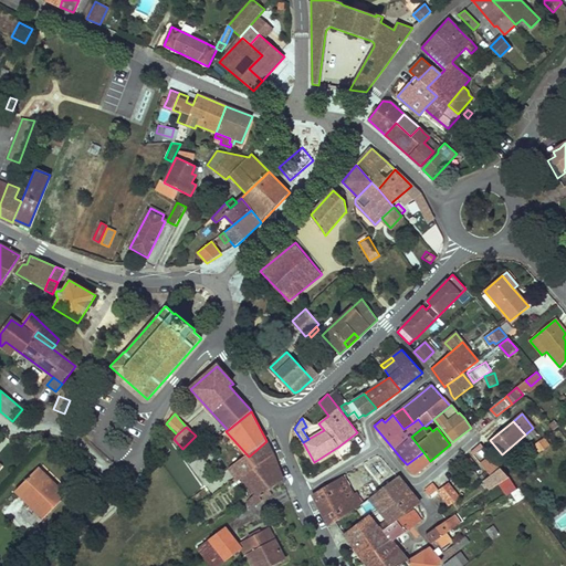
[(525,436),(532,442),(538,435),(533,429),(525,436)]
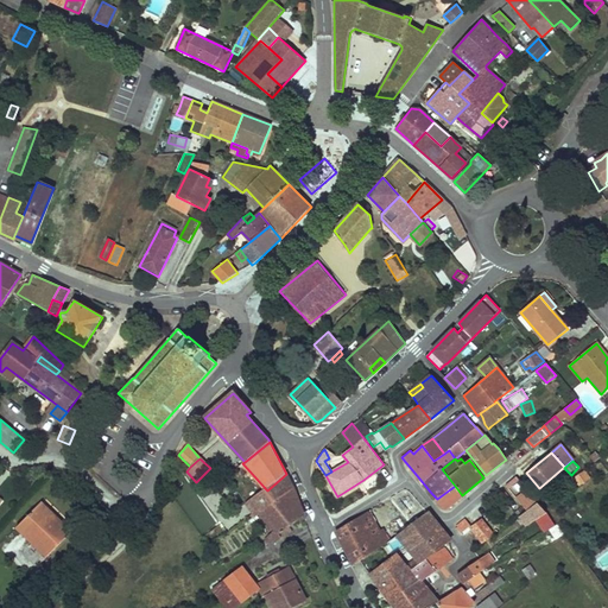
[(584,470),(574,479),(578,485),(589,477),(584,470)]
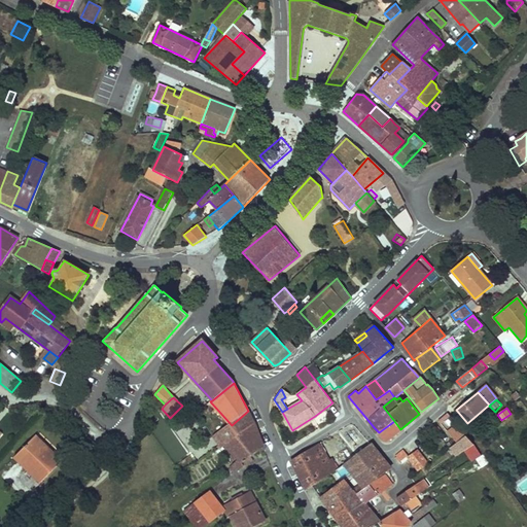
[(214,436),(221,448),(226,445),(255,424),(250,415),(248,411),(232,425),(231,424),(214,436)]
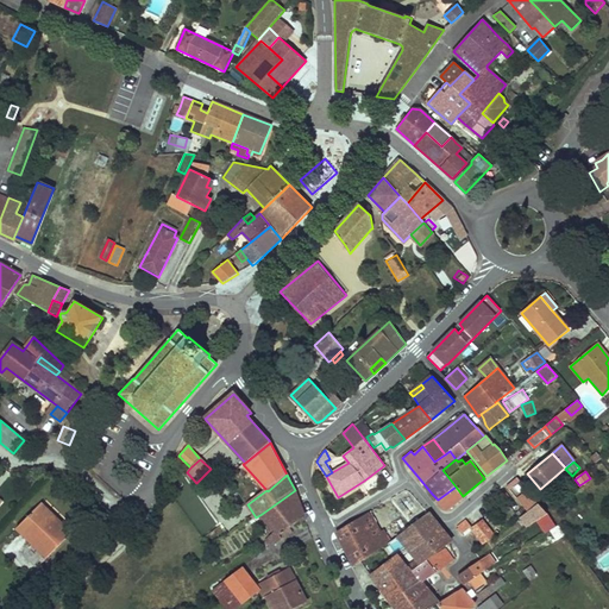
[(456,487),(438,500),(443,507),(445,509),(447,509),(450,508),(464,497),(463,496),(456,487)]
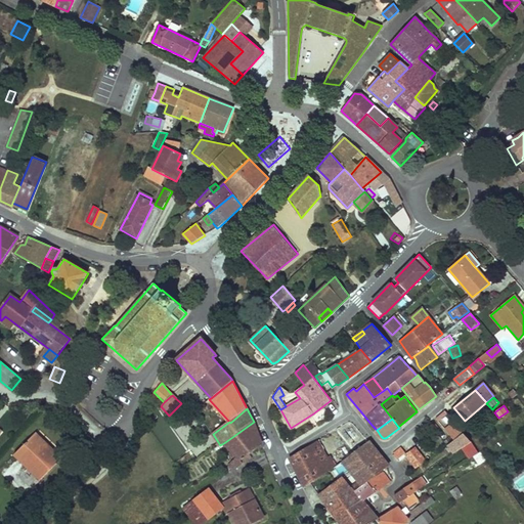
[(251,455),(253,453),(252,452),(263,444),(256,426),(254,422),(225,442),(236,457),(232,461),(234,465),(231,467),(233,470),(242,464),(241,461),(243,459),(246,464),(253,459),(251,455)]
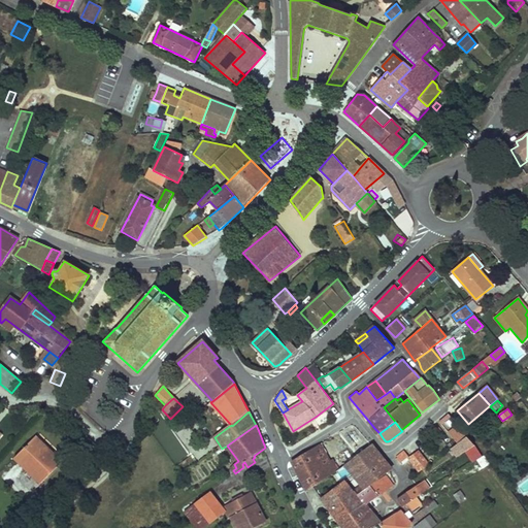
[(46,446),(36,436),(14,458),(41,484),(63,462),(50,449),(47,451),(44,448),(46,446)]
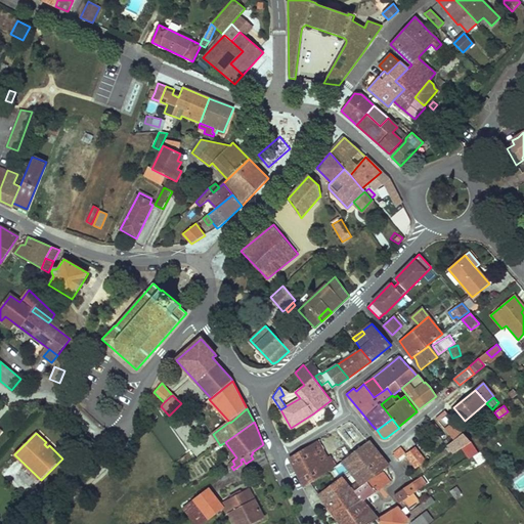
[(471,441),(463,434),(453,441),(448,444),(454,453),(471,441)]
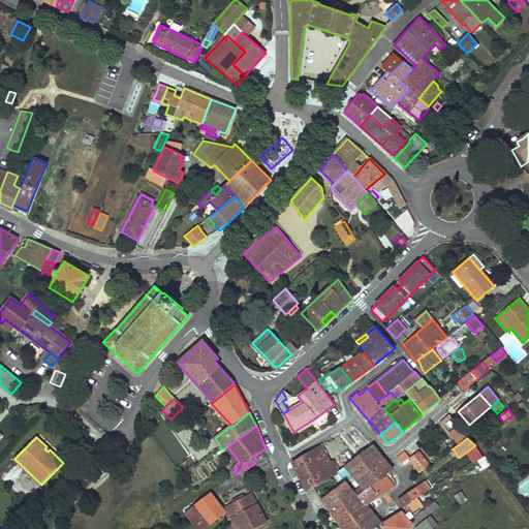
[(331,462),(321,444),(315,447),(292,462),(307,491),(337,472),(340,469),(333,460),(331,462)]
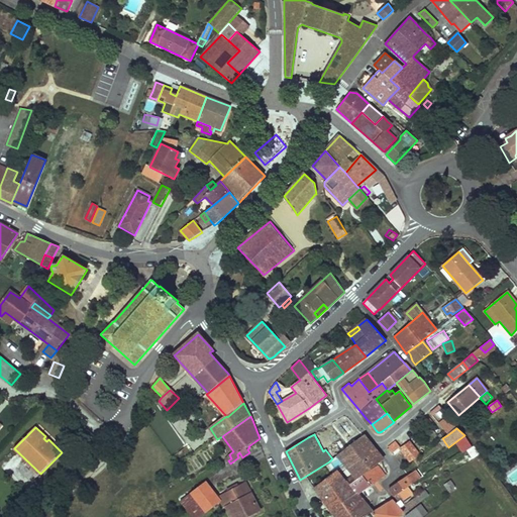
[(350,444),(369,469),(383,458),(364,435),(350,444)]
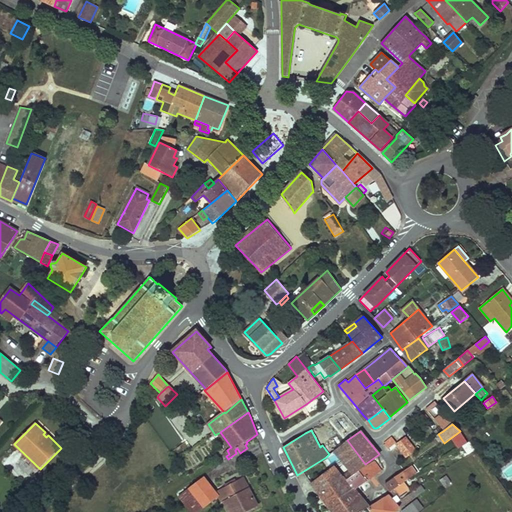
[(391,436),(384,443),(388,448),(396,442),(391,436)]
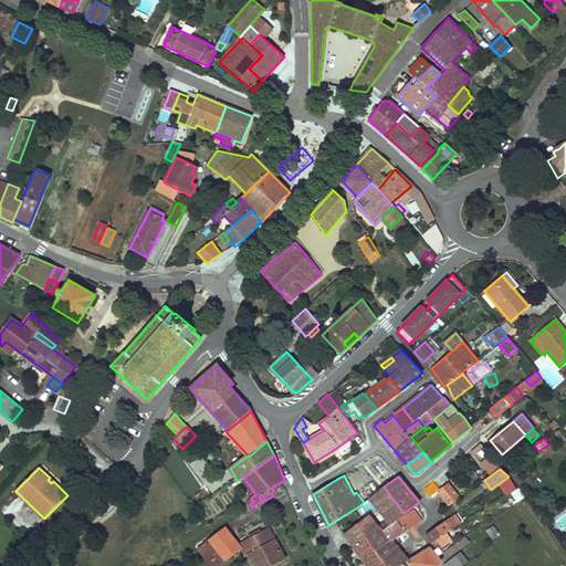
[(439,490),(450,505),(459,499),(448,483),(439,490)]
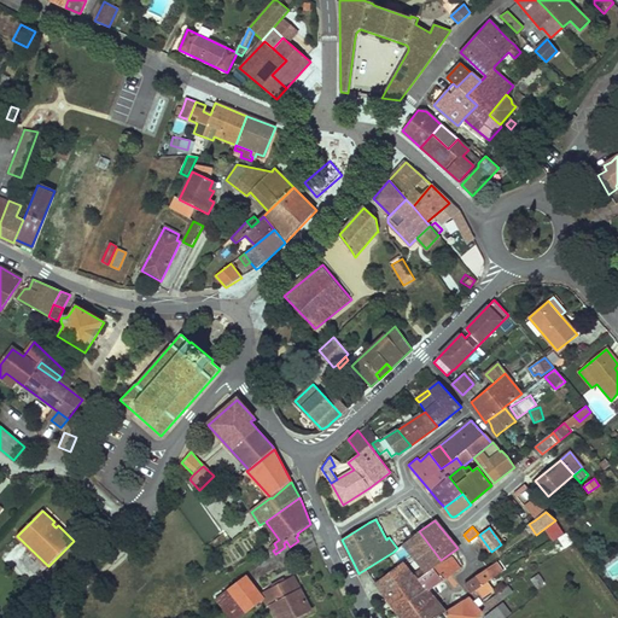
[(401,563),(391,570),(391,572),(395,570),(403,581),(421,567),(426,573),(443,563),(442,560),(441,560),(419,531),(397,548),(394,552),(401,563)]
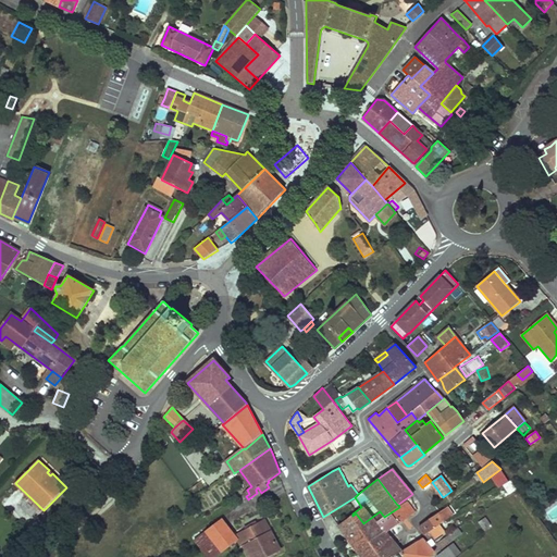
[(385,532),(385,533),(415,512),(407,500),(399,507),(384,517),(376,522),(385,532)]
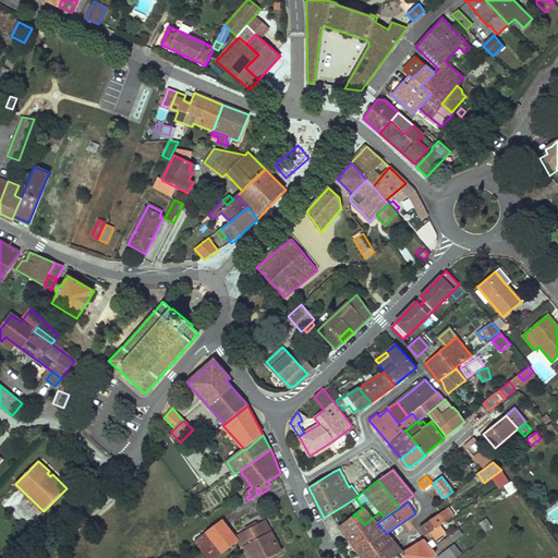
[(353,517),(353,514),(339,525),(363,557),(380,557),(378,555),(371,544),(386,533),(377,523),(385,518),(380,512),(364,524),(356,514),(353,517)]
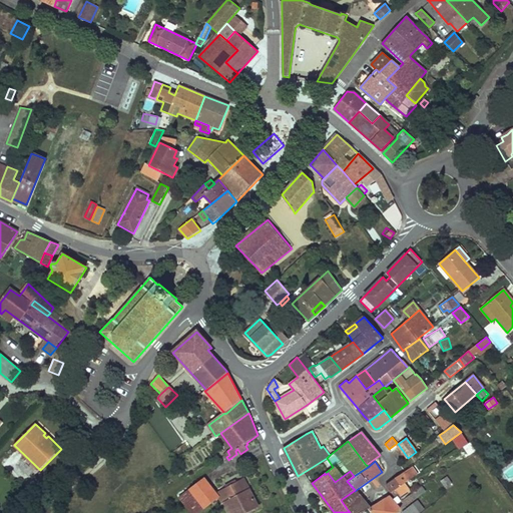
[(396,478),(386,484),(392,492),(401,485),(406,482),(411,479),(407,473),(405,471),(396,478)]
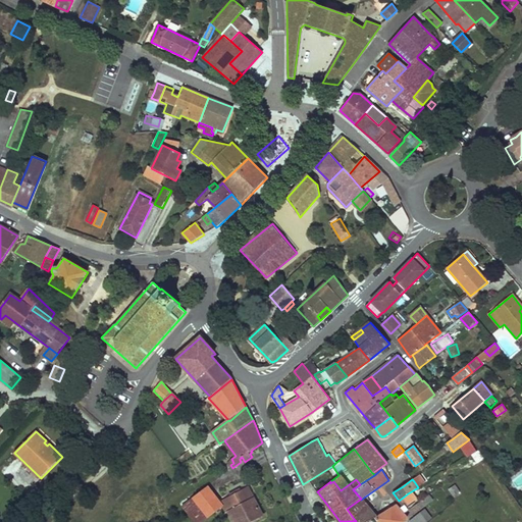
[(455,484),(448,488),(453,497),(460,491),(455,484)]
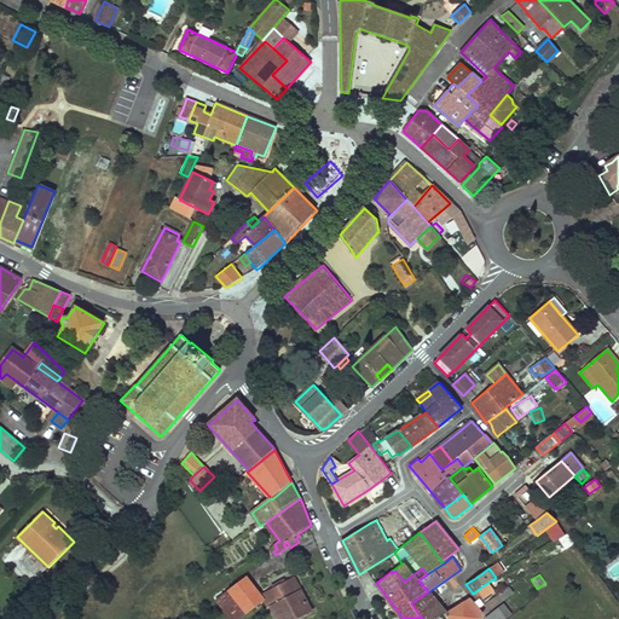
[(275,605),(300,591),(293,578),(260,595),(247,577),(230,590),(248,614),(265,601),(270,597),(275,605)]
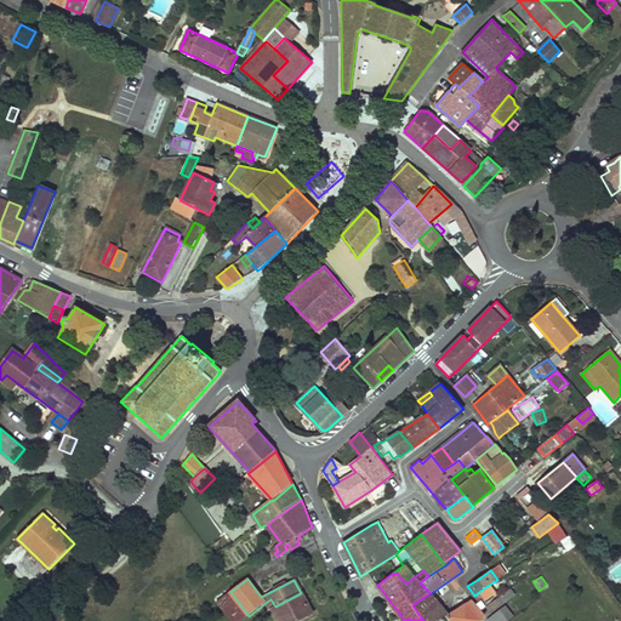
[(485,587),(490,594),(496,590),(491,584),(485,587)]
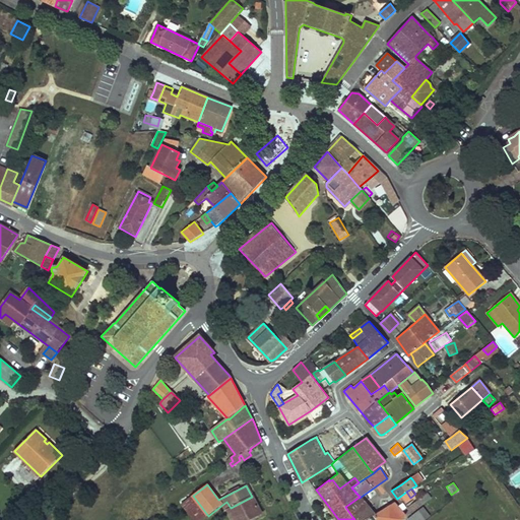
[(397,499),(399,503),(403,500),(404,501),(410,498),(406,492),(397,499)]
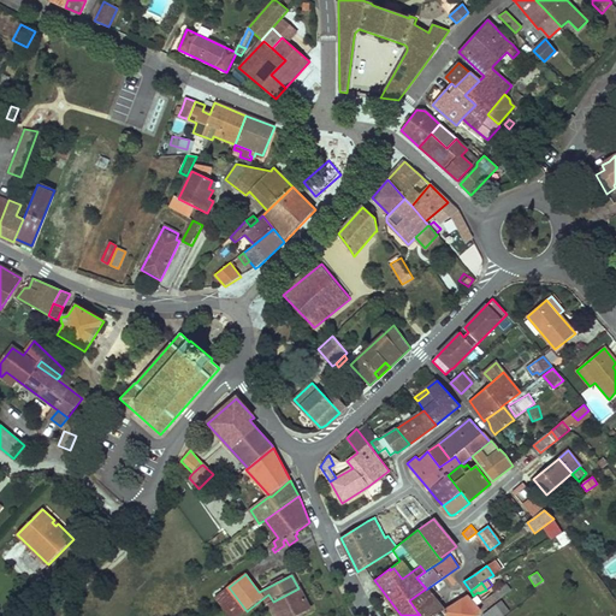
[(481,602),(486,608),(507,592),(503,586),(481,602)]
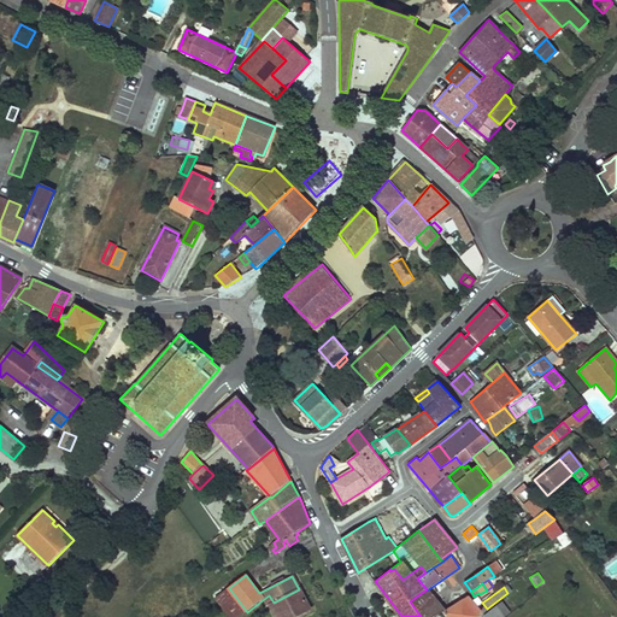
[(229,616),(239,616),(247,612),(229,588),(216,598),(229,616)]
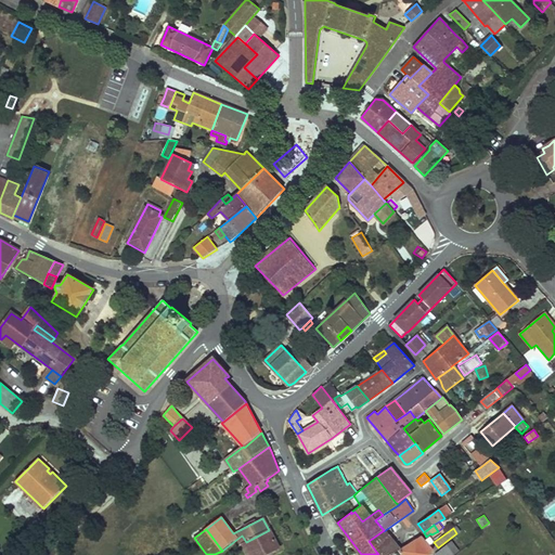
[(246,542),(244,543),(249,554),(268,554),(281,549),(271,529),(269,530),(246,542)]
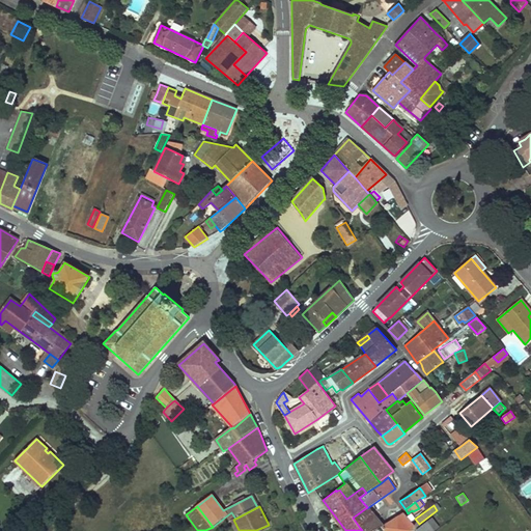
[(367,508),(367,507),(353,518),(360,528),(374,518),(367,508)]
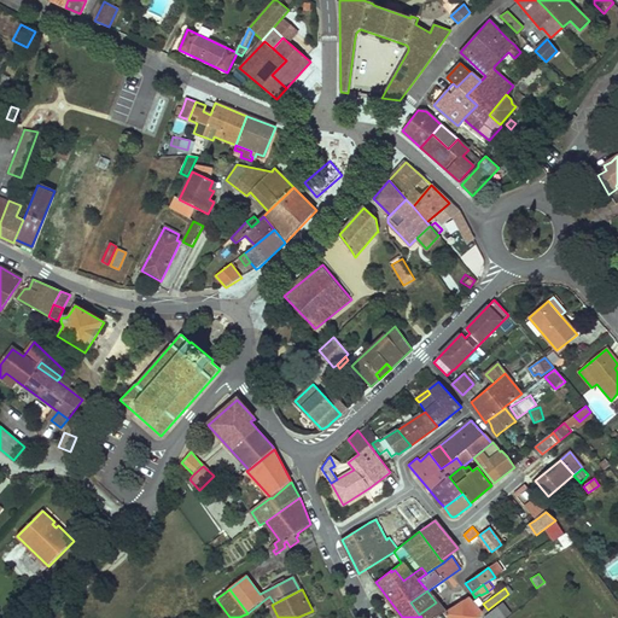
[(274,604),(269,596),(264,600),(269,607),(272,605),(274,604)]
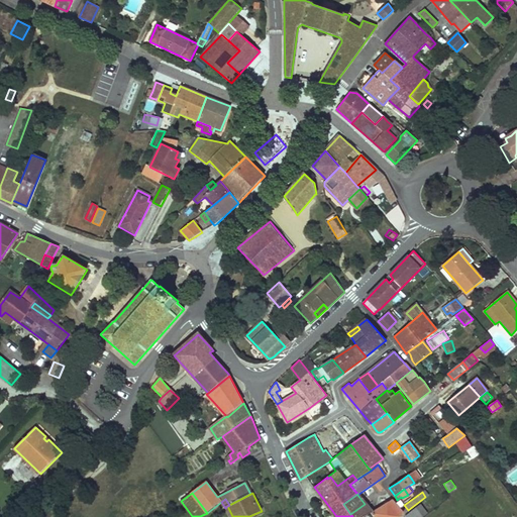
[(374,516),(399,516),(403,514),(399,509),(392,500),(372,513),(374,516)]
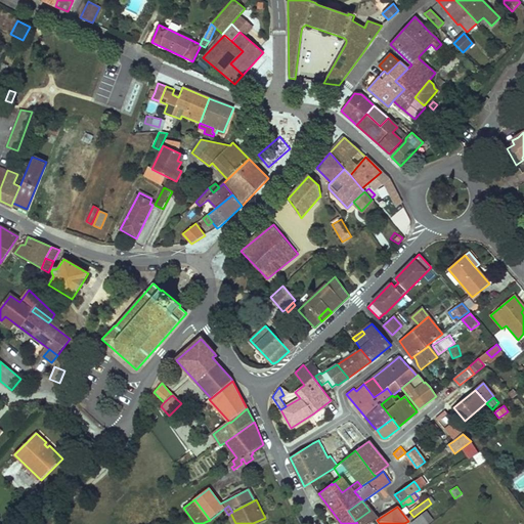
[(369,511),(355,521),(357,523),(367,523),(376,518),(374,515),(369,511)]
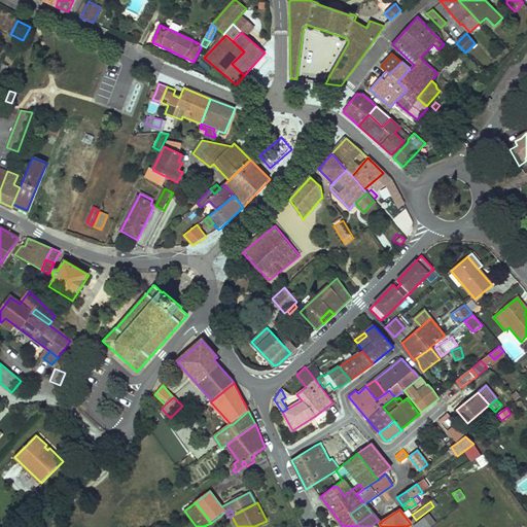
[(428,515),(418,523),(414,525),(415,526),(429,526),(435,523),(428,515)]
